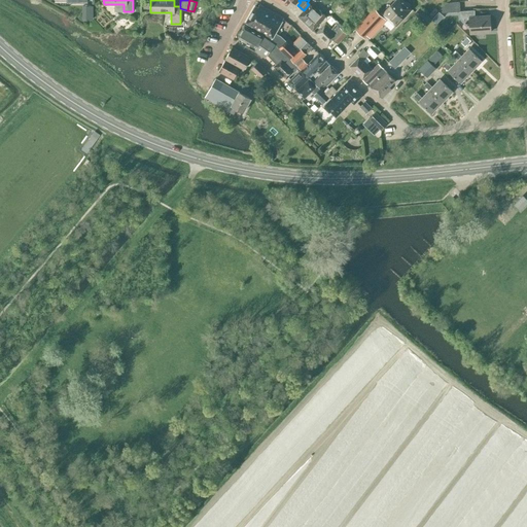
[(412,9),(401,0),(395,0),(390,6),(389,5),(380,14),(374,8),(355,28),(365,37),(384,19),(386,21),(387,19),(395,26),(412,9)]
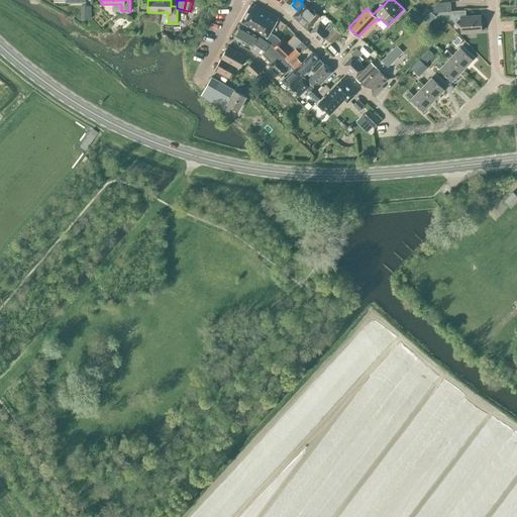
[(451,11),(450,2),(437,3),(433,7),(434,12),(451,11)]
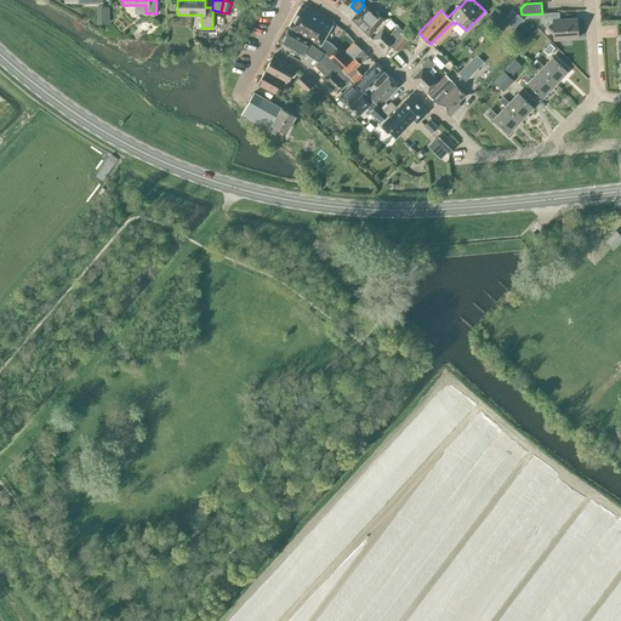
[(351,20),(369,36),(383,20),(375,12),(374,13),(364,5),(358,12),(351,20)]
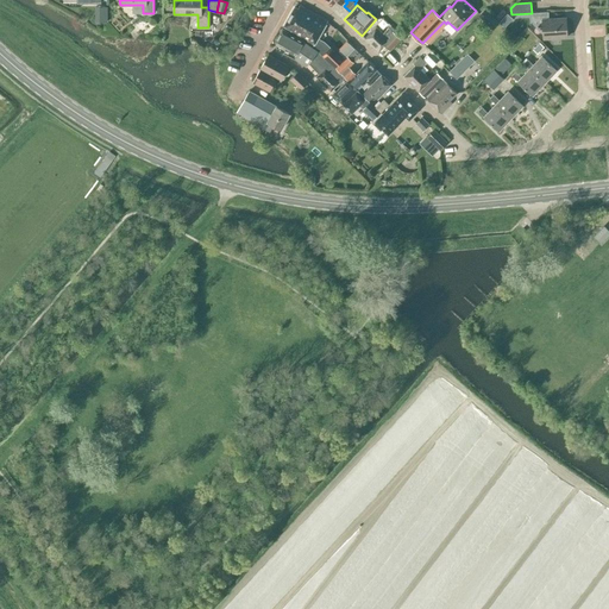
[(107,23),(107,6),(95,6),(95,22),(107,23)]
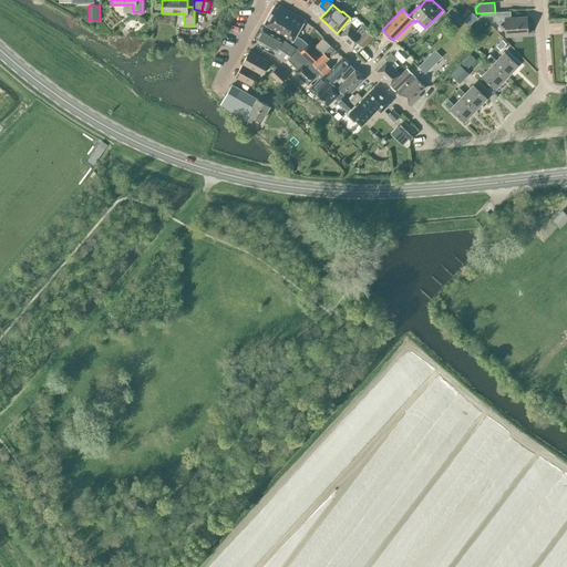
[(275,7),(265,24),(271,28),(269,31),(291,43),(296,47),(299,50),(302,53),(307,50),(295,38),(305,20),(278,6),(277,8),(275,7)]
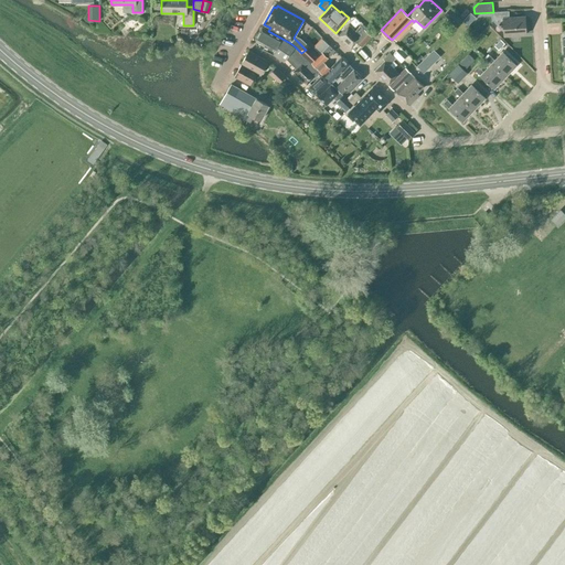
[(509,11),(493,12),(493,20),(503,19),(504,35),(526,34),(525,17),(509,18),(509,11)]
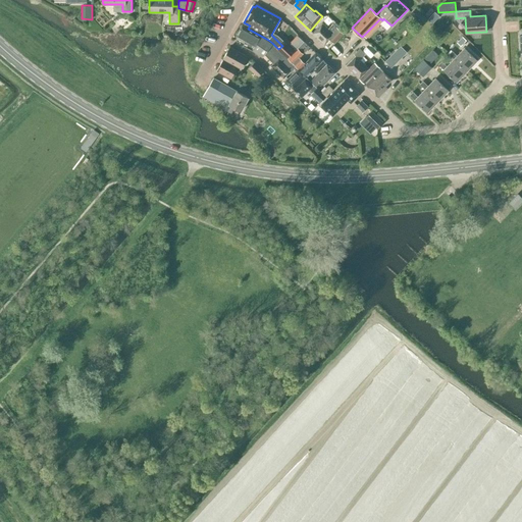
[(427,18),(421,13),(416,18),(421,23),(427,18)]
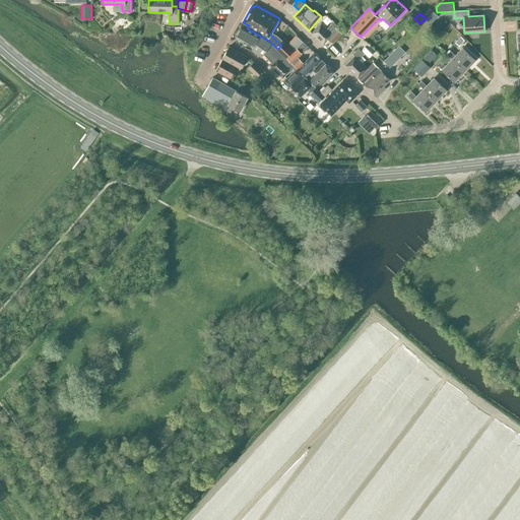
[(332,43),(341,34),(331,24),(327,29),(321,23),(312,34),(323,44),(328,39),(332,43)]
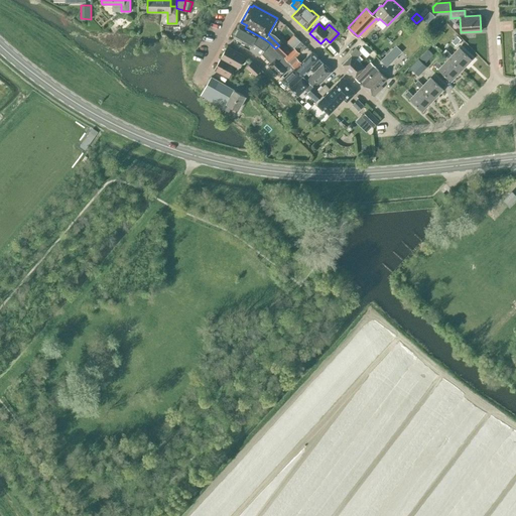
[(234,38),(239,41),(240,39),(242,41),(240,44),(250,49),(259,56),(262,53),(269,42),(265,39),(239,25),(233,36),(234,36),(234,38)]
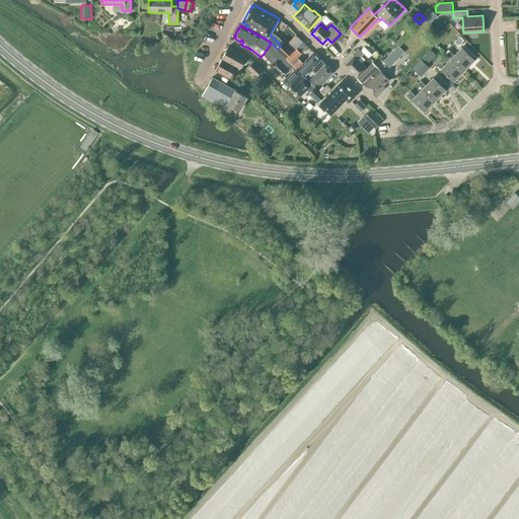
[(371,32),(365,42),(373,48),(380,39),(371,32)]
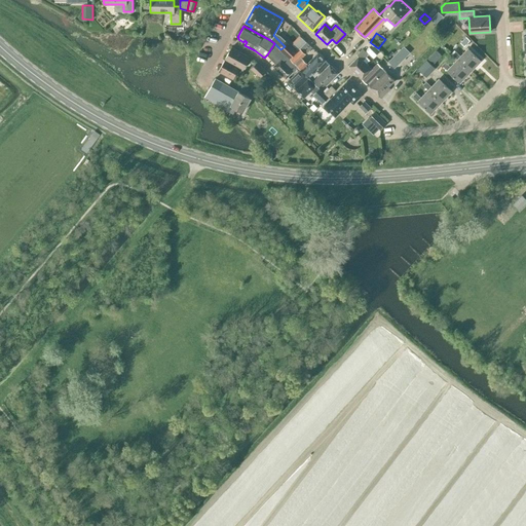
[(273,66),(286,78),(297,67),(289,59),(290,59),(280,49),(277,46),(274,43),(267,54),(273,61),(275,59),(277,62),(273,66)]
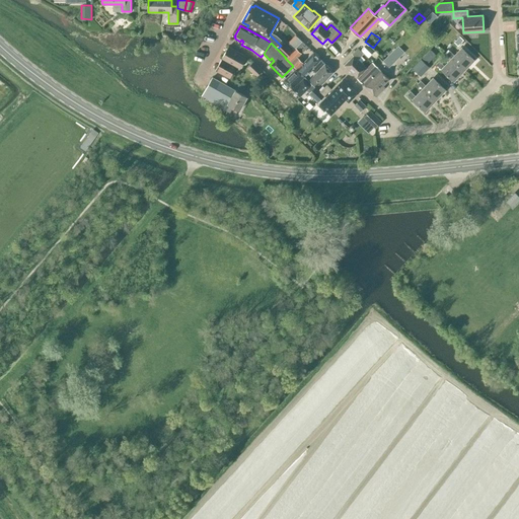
[(281,46),(277,49),(286,58),(292,52),(283,43),(281,46)]
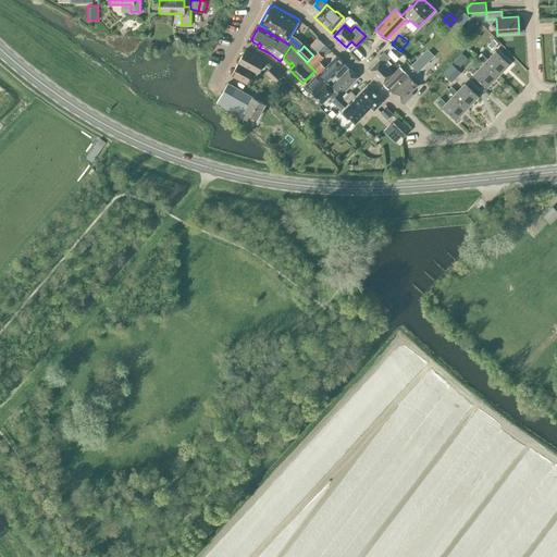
[(231,75),(246,84),(254,72),(257,74),(264,61),(245,50),(231,75)]
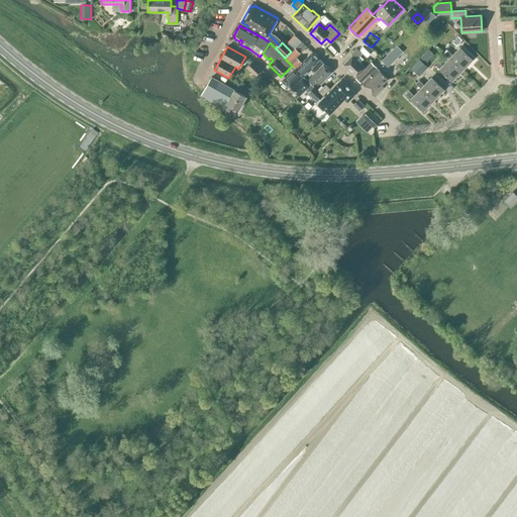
[(444,54),(449,59),(462,71),(473,60),(459,47),(452,56),(447,50),(444,54)]
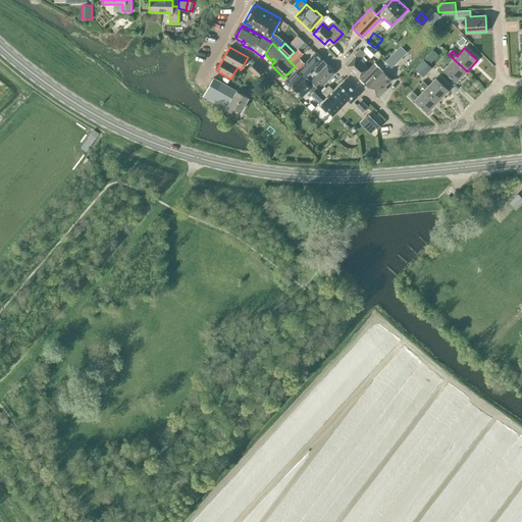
[(293,63),(303,53),(298,49),(289,58),(293,63)]
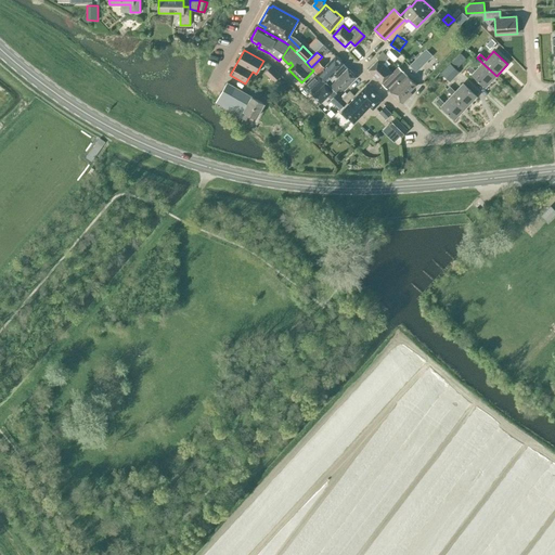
[(368,69),(382,84),(391,73),(386,67),(390,63),(387,60),(388,57),(382,52),(376,57),(378,60),(368,69)]
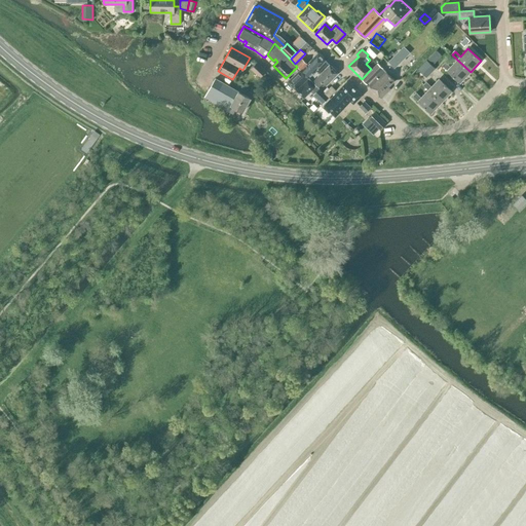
[(301,70),(309,78),(317,69),(321,73),(327,67),(329,65),(317,53),(307,64),(301,70)]
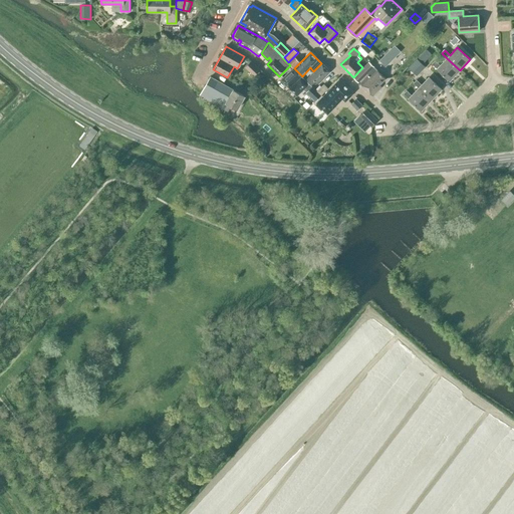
[(386,66),(392,60),(386,54),(379,60),(386,66)]
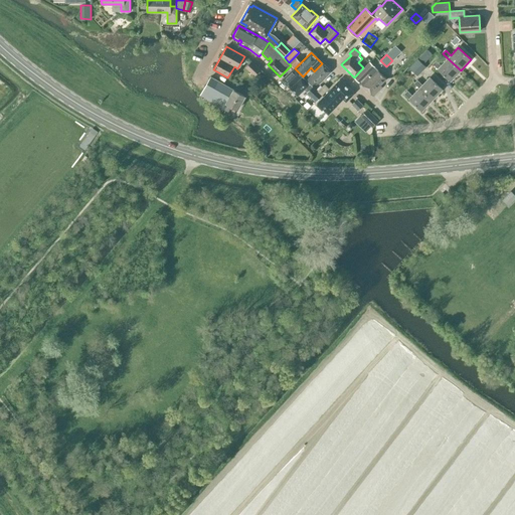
[(293,67),(282,78),(291,89),(303,76),(295,68),(301,62),(296,58),(290,63),(294,66),(293,67)]
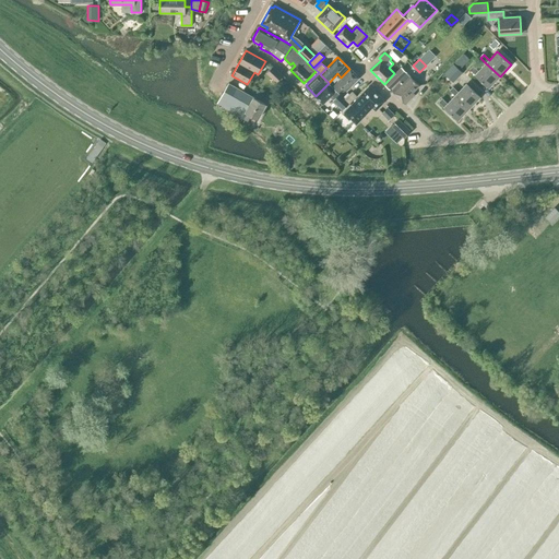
[(489,87),(500,76),(486,63),(478,71),(473,66),(470,69),(489,87)]
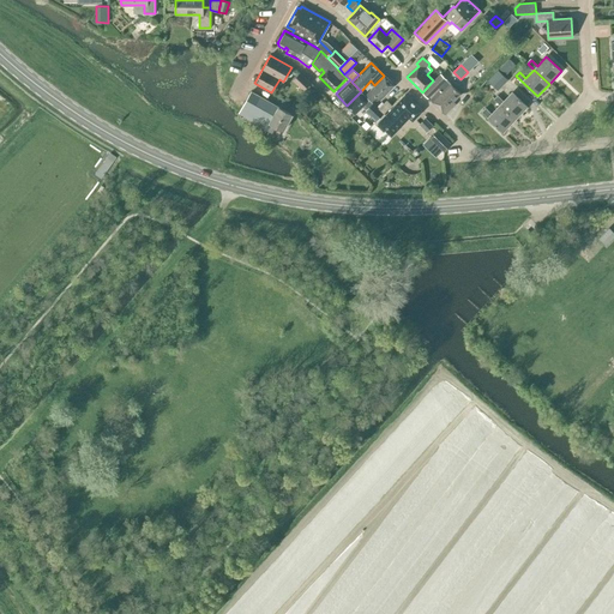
[(488,82),(497,89),(506,78),(497,71),(488,82)]
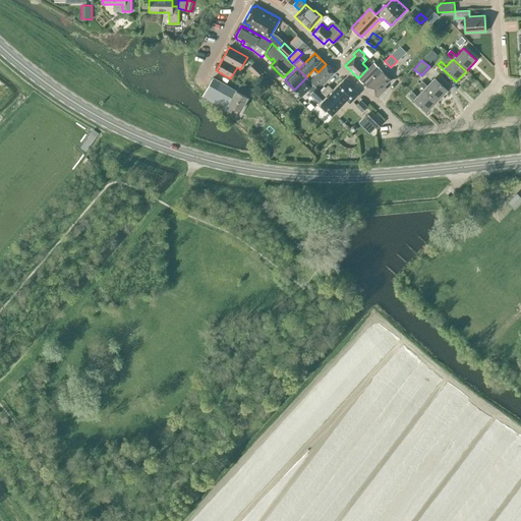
[(248,67),(256,76),(263,70),(254,62),(248,67)]
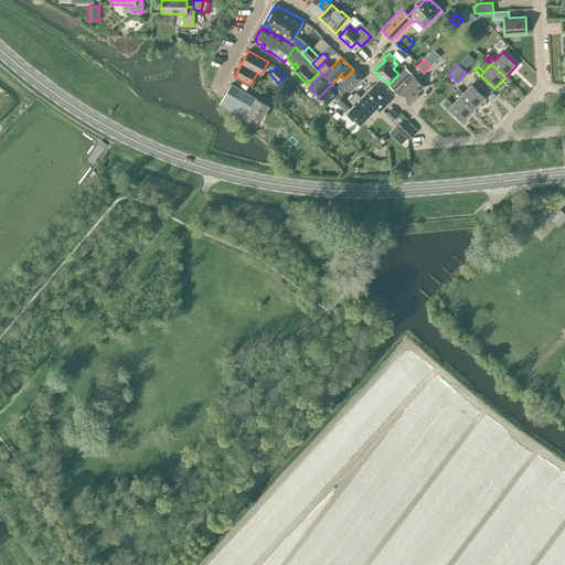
[(424,86),(414,77),(405,68),(388,85),(394,91),(404,81),(405,82),(395,92),(409,105),(419,95),(417,93),(424,86)]
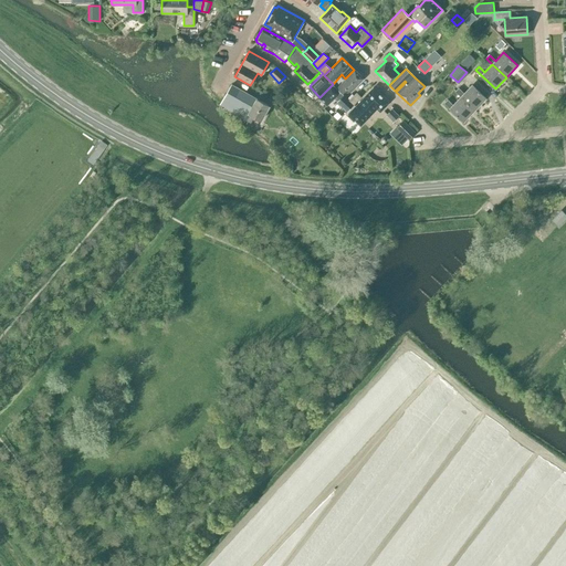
[(354,70),(352,72),(336,87),(343,94),(347,88),(350,92),(364,79),(354,70)]
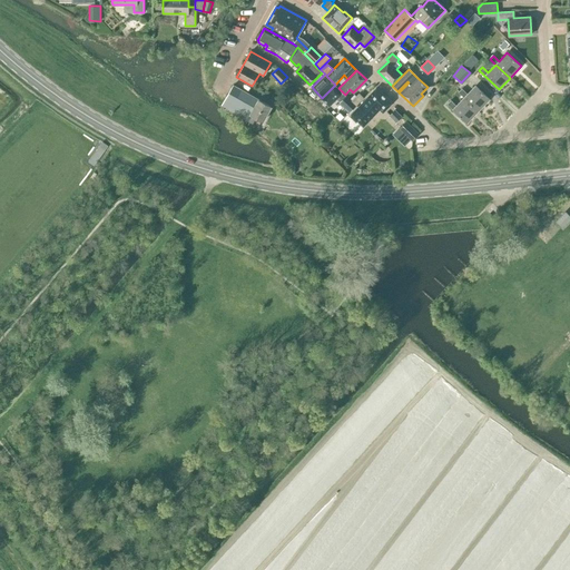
[(263,121),(271,106),(233,85),(222,105),(251,121),(253,116),(263,121)]
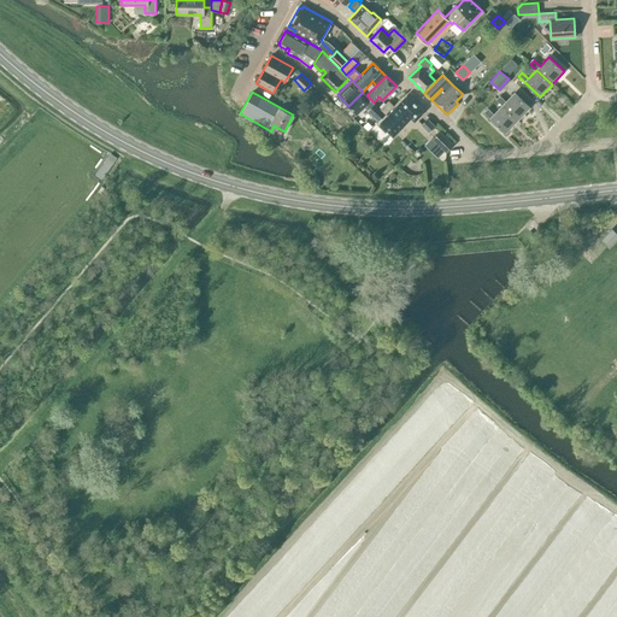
[(385,115),(374,103),(366,95),(363,92),(348,106),(357,115),(364,107),(378,122),(382,118),(385,115)]
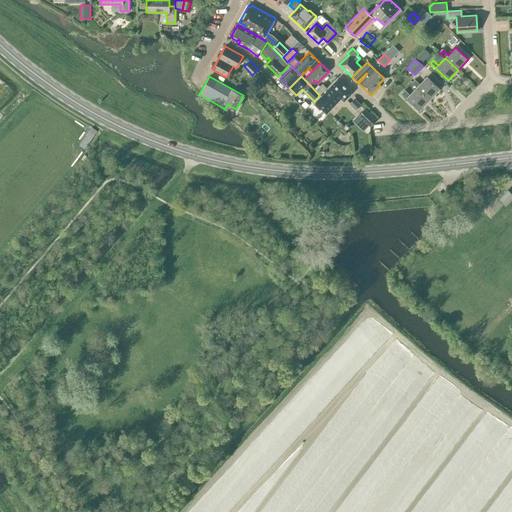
[(412,83),(417,88),(429,100),(439,89),(427,77),(420,84),(415,79),(412,83)]
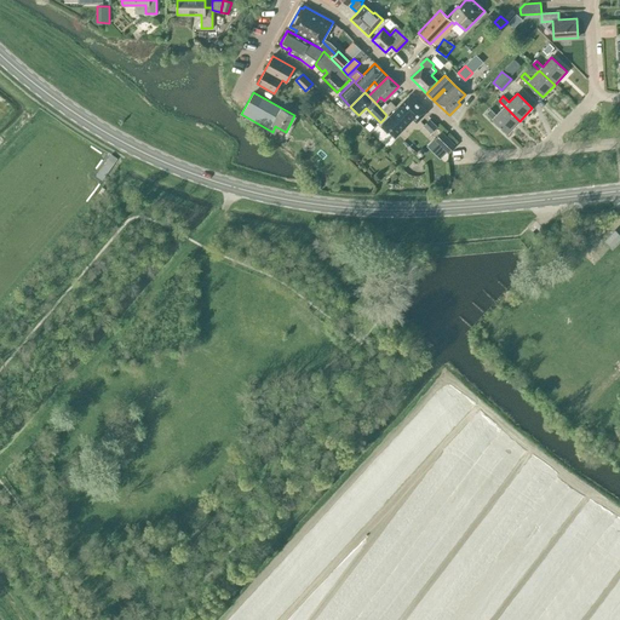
[(394,138),(413,119),(417,122),(425,113),(408,96),(400,105),(397,104),(386,115),(384,119),(385,120),(379,126),(388,135),(389,132),(394,138)]
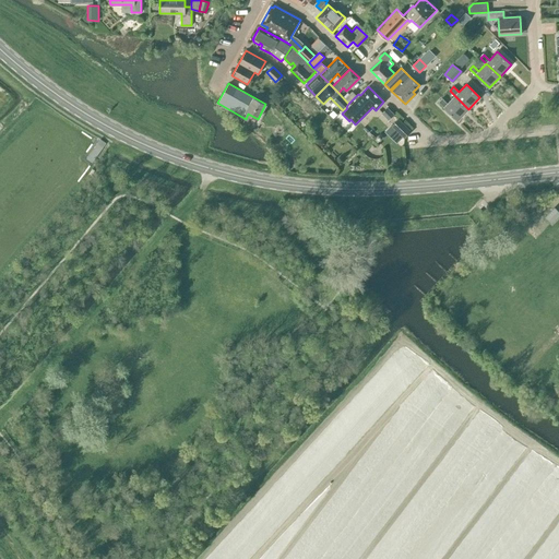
[(458,120),(468,109),(455,96),(448,104),(442,98),(439,102),(458,120)]
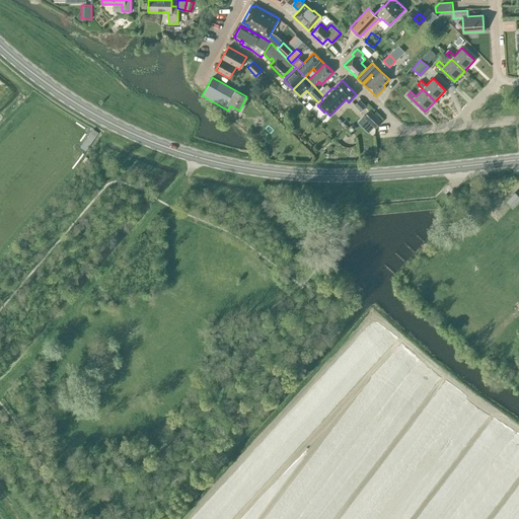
[(360,110),(365,106),(359,100),(354,105),(360,110)]
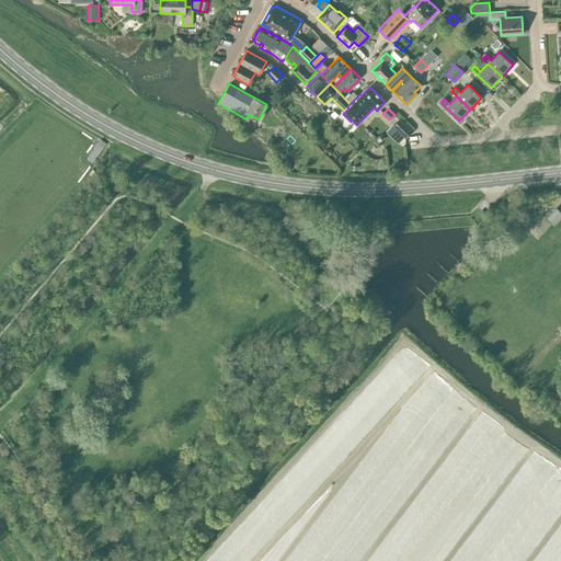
[(400,119),(392,126),(405,139),(412,132),(400,119)]
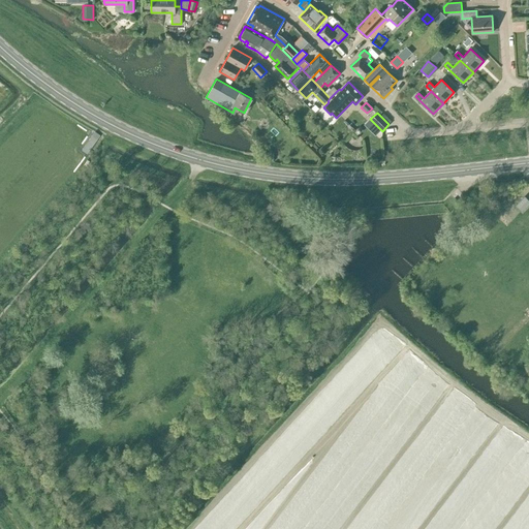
[(82,150),(87,154),(99,136),(94,132),(82,150)]
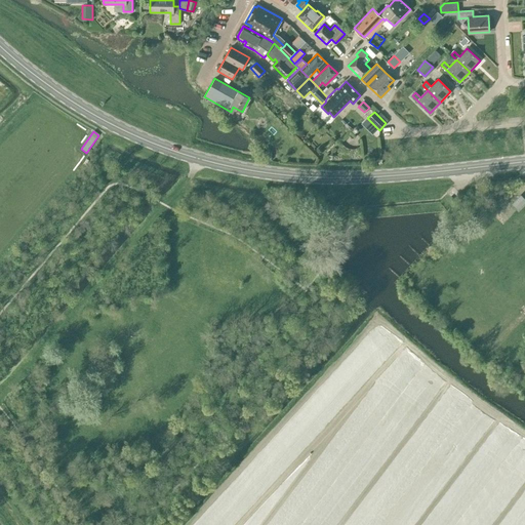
[(512,204),(518,210),(524,202),(524,200),(520,196),(512,204)]
